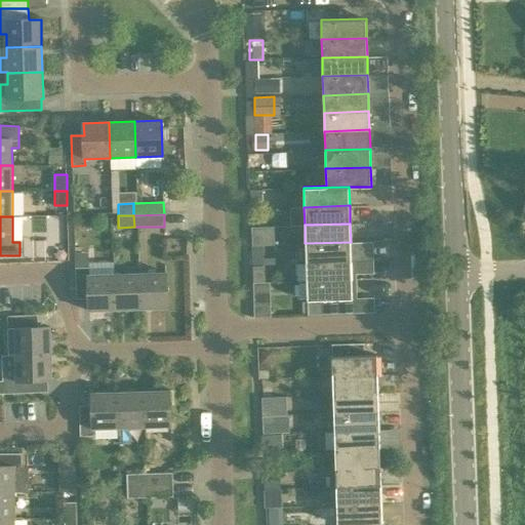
[(258,264),(283,263),(282,226),(256,227),(258,264)]
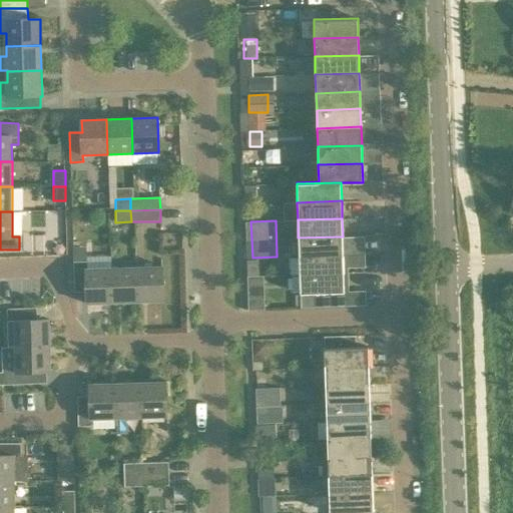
[(343,254),(343,236),(298,237),(289,238),(290,257),(299,257),(343,254)]
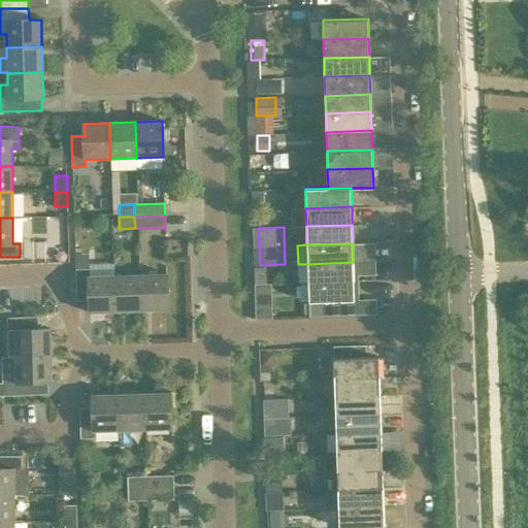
[(307,264),(308,283),(354,281),(353,262),(307,264)]
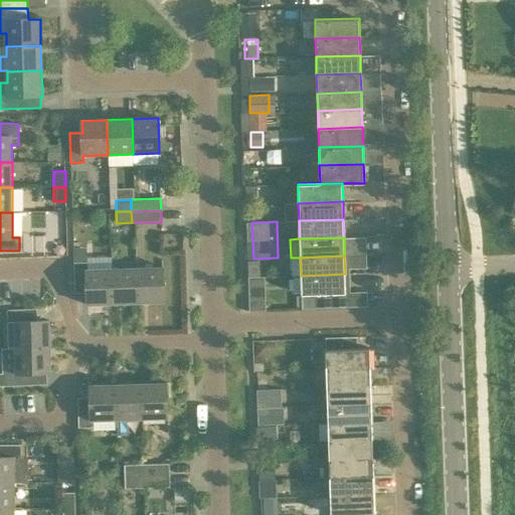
[(269,259),(252,260),(255,309),(272,308),(269,259)]
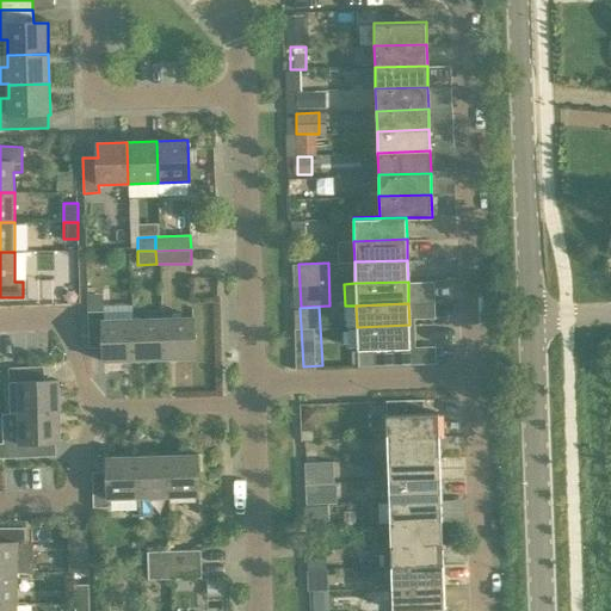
[(134,360),(133,320),(103,321),(103,312),(87,313),(87,349),(103,347),(104,362),(134,360)]
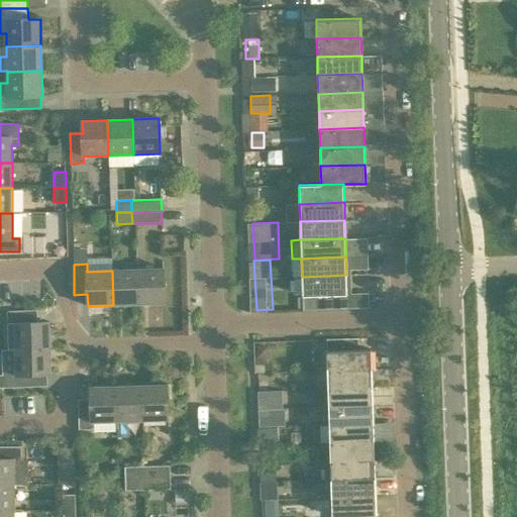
[(164,269),(137,270),(139,304),(165,303),(164,269)]
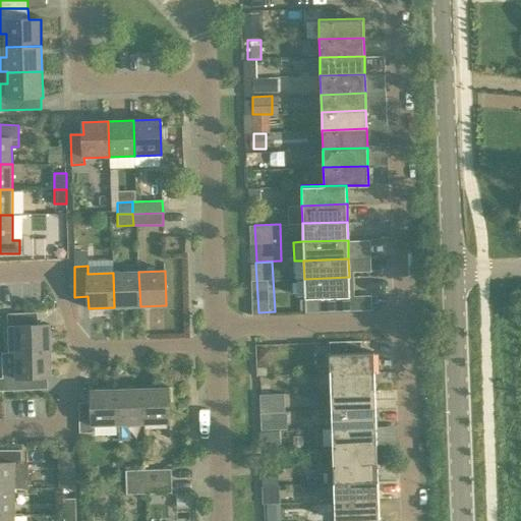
[(138,272),(113,273),(114,307),(140,306),(138,272)]
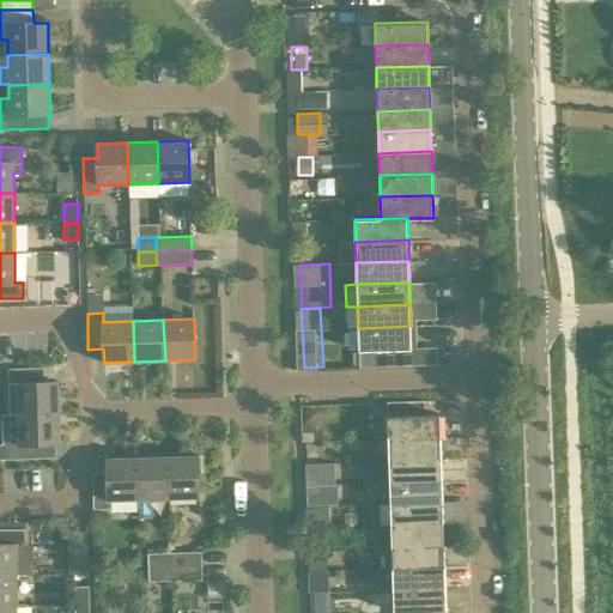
[(411,326),(358,328),(358,350),(376,350),(376,366),(418,366),(417,339),(411,339),(411,326)]
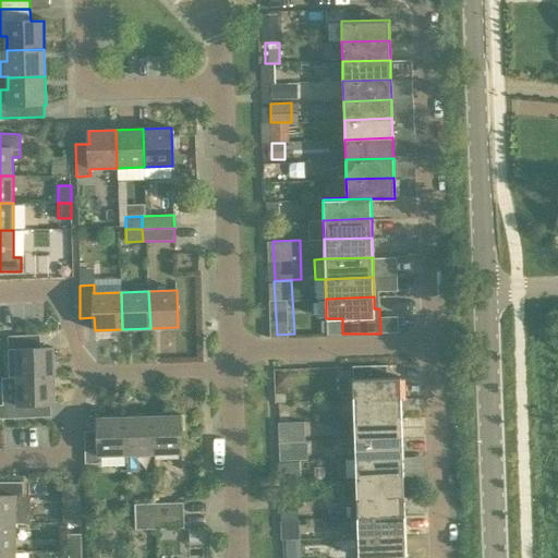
[(16,351),(16,377),(56,376),(55,348),(39,348),(39,335),(7,337),(7,351),(16,351)]
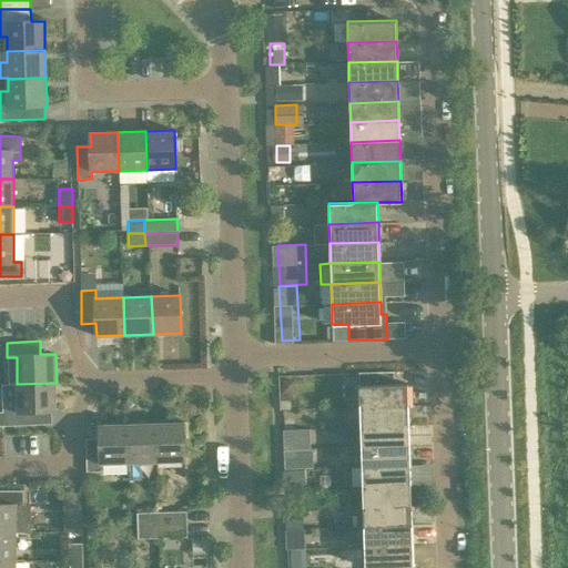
[(394,372),(358,373),(358,385),(359,407),(408,405),(407,383),(394,384),(394,372)]
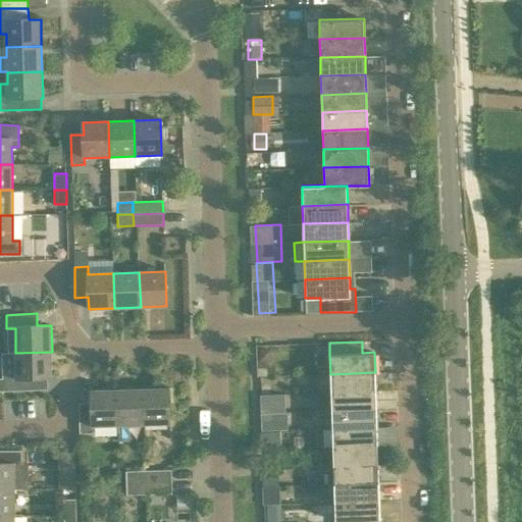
[(53,378),(52,352),(15,353),(16,379),(49,378),(53,378)]
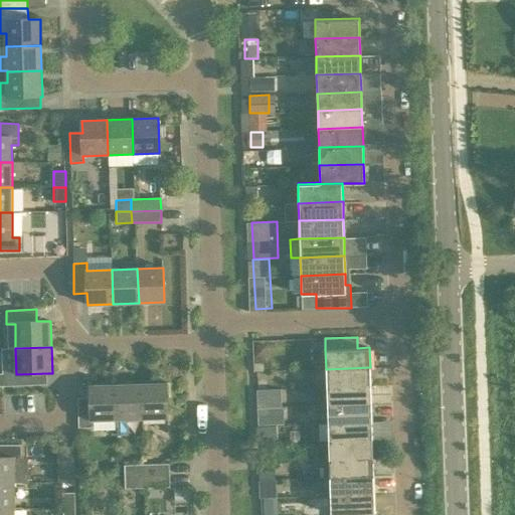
[(370,367),(326,369),(326,387),(371,385),(370,367)]
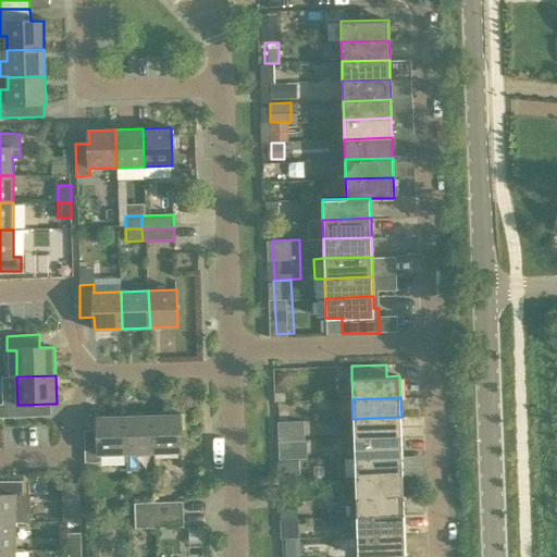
[(181,413),(152,415),(155,454),(182,453),(181,413)]
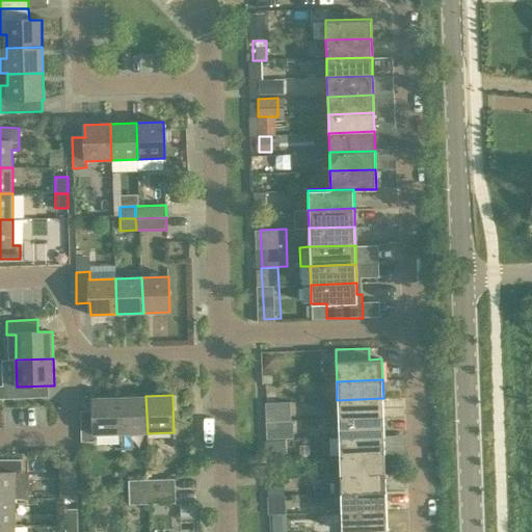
[(145,396),(120,397),(121,434),(148,433),(145,396)]
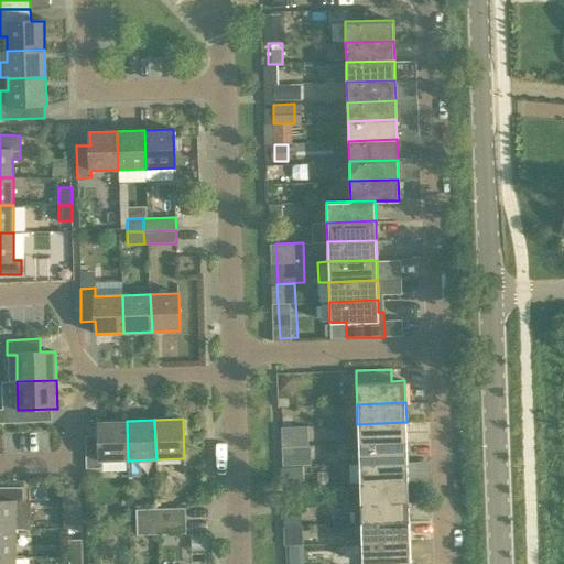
[(128,461),(127,421),(98,422),(99,435),(85,435),(86,468),(100,468),(100,462),(128,461)]
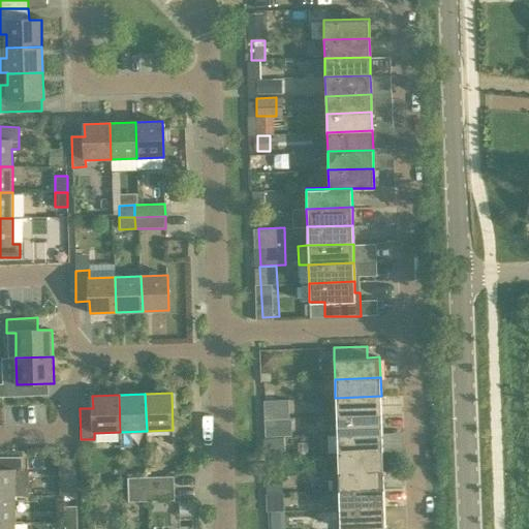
[(335,398),(336,416),(381,414),(381,396),(335,398)]
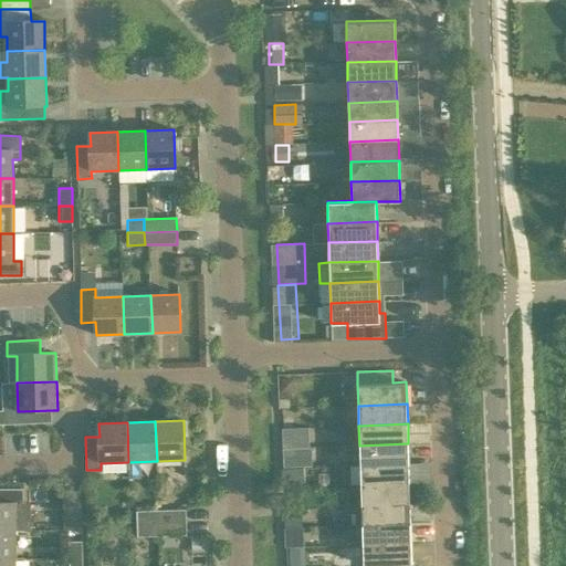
[(316,425),(287,426),(291,480),(320,479),(316,425)]
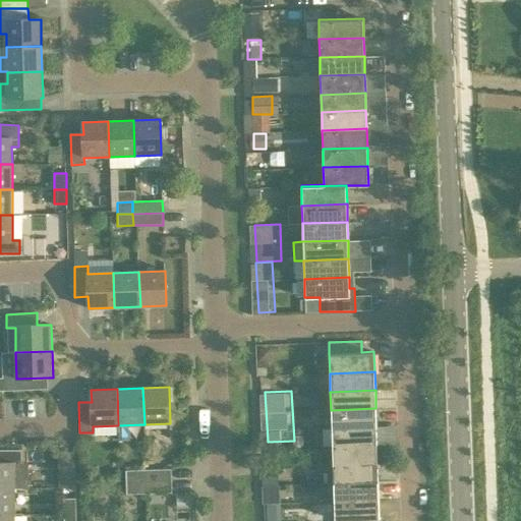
[(331,410),(332,428),(377,426),(375,408),(331,410)]
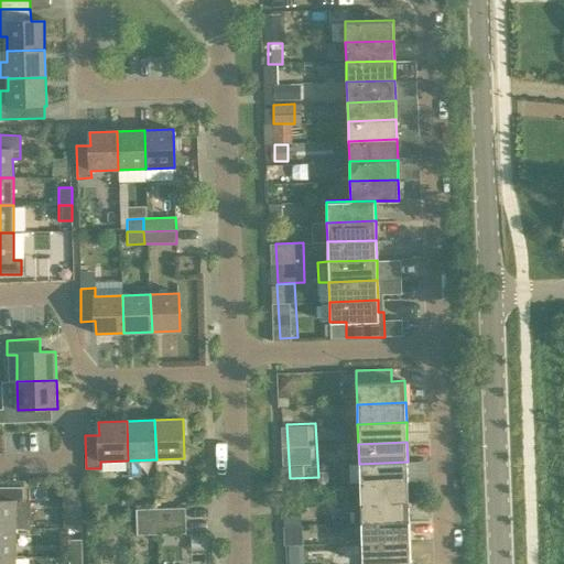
[(359,464),(359,483),(409,481),(408,462),(359,464)]
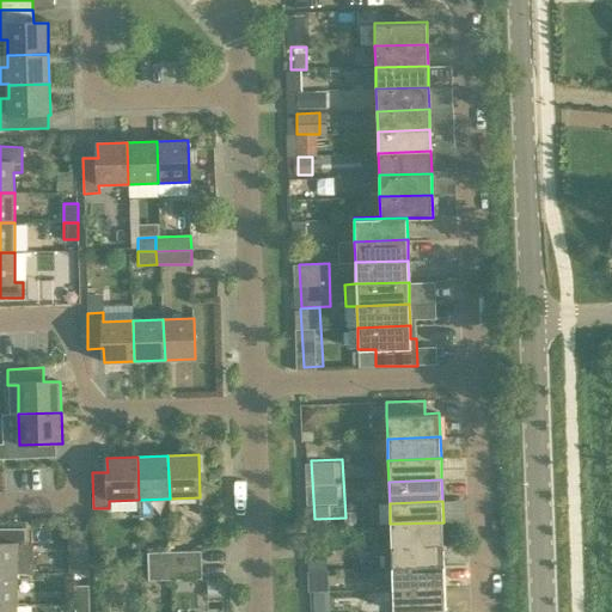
[(390,524),(391,546),(444,545),(444,522),(390,524)]
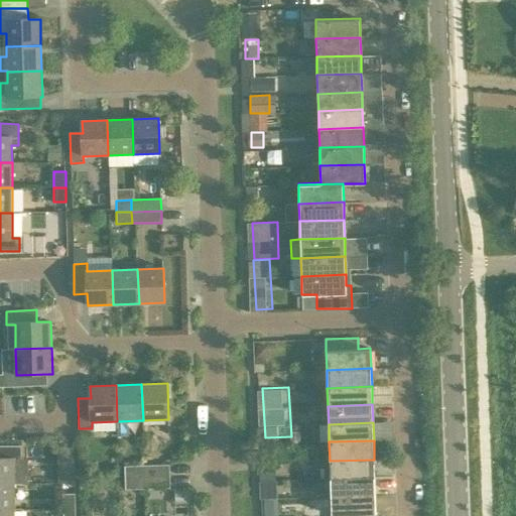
[(0,485),(15,485),(15,460),(21,460),(21,445),(0,445),(0,485)]
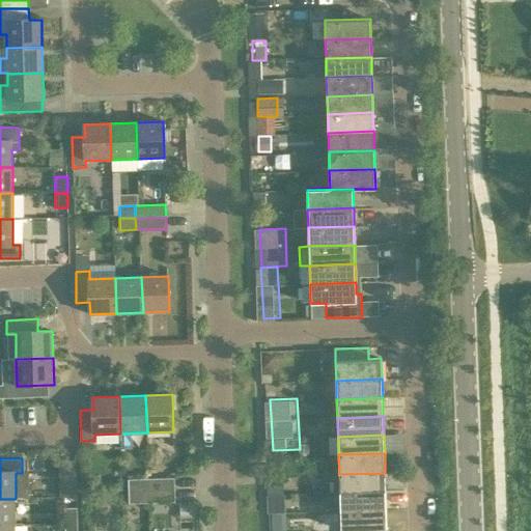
[(66,495),(83,495),(83,462),(67,462),(66,495)]
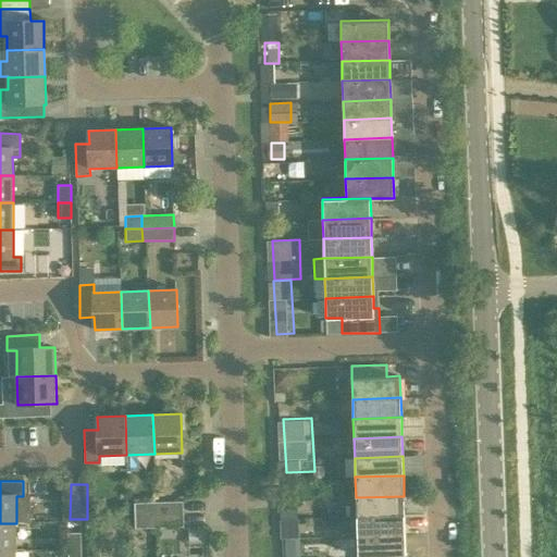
[(356,497),(357,517),(405,515),(404,496),(356,497)]
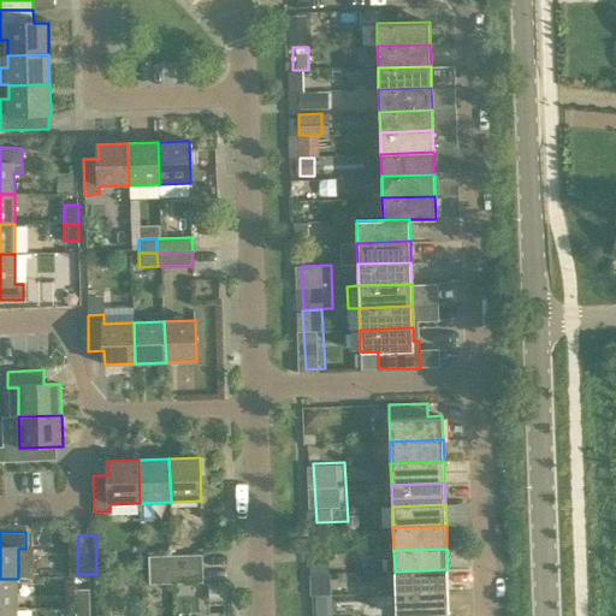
[(202,555),(169,556),(169,570),(202,569),(202,555)]
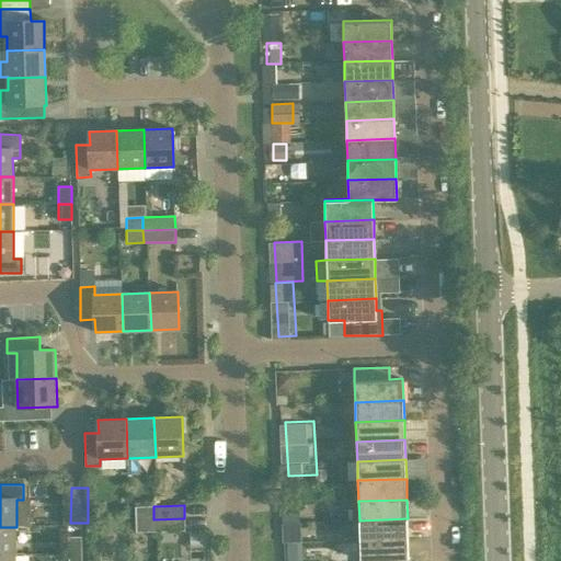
[(136,506),(136,519),(153,519),(153,506),(136,506)]
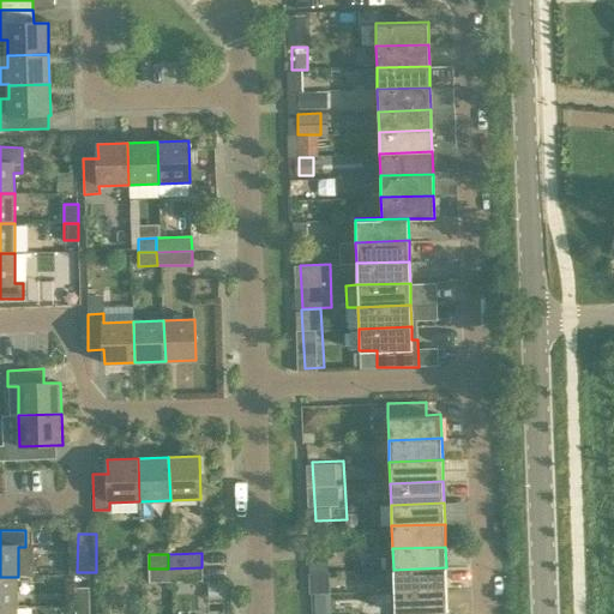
[(202,567),(168,569),(169,582),(203,581),(202,567)]
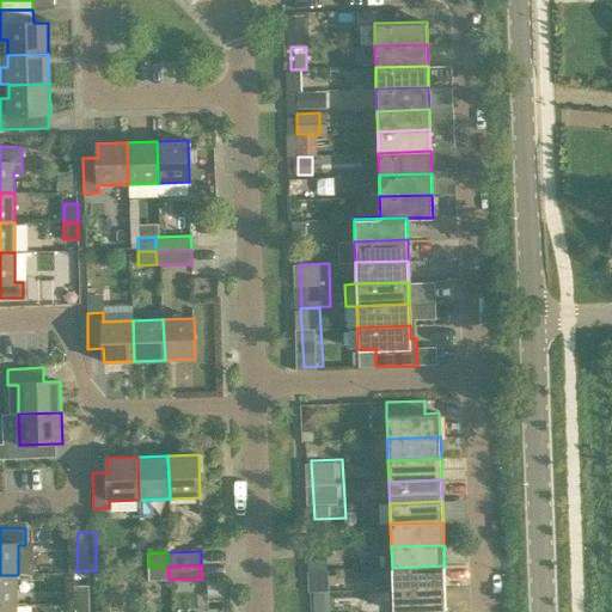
[(392,568),(392,589),(446,588),(445,565),(392,568)]
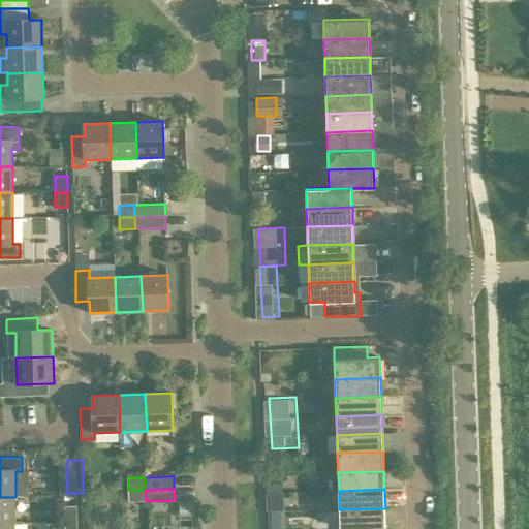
[(145,490),(128,490),(128,501),(146,501),(145,490)]
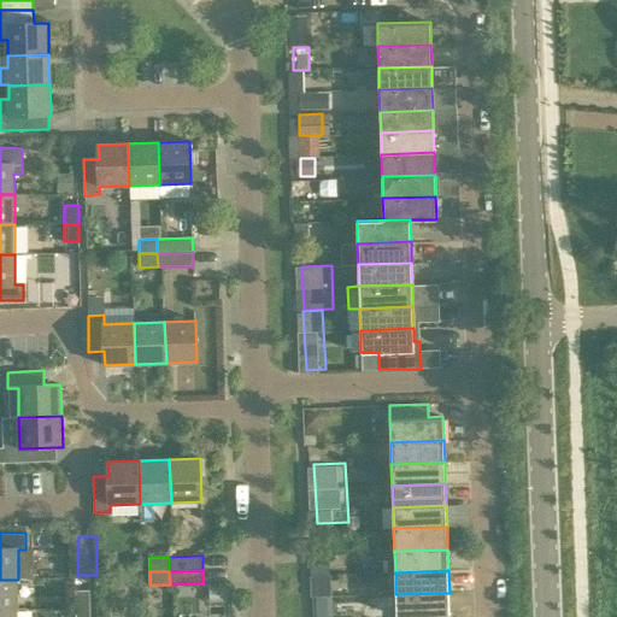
[(0,580),(0,610),(18,610),(18,580),(0,580)]
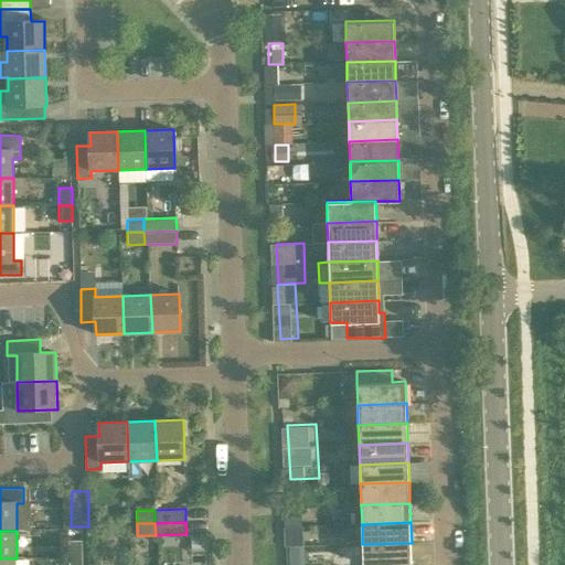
[(82,540),(68,541),(68,558),(83,557),(82,540)]
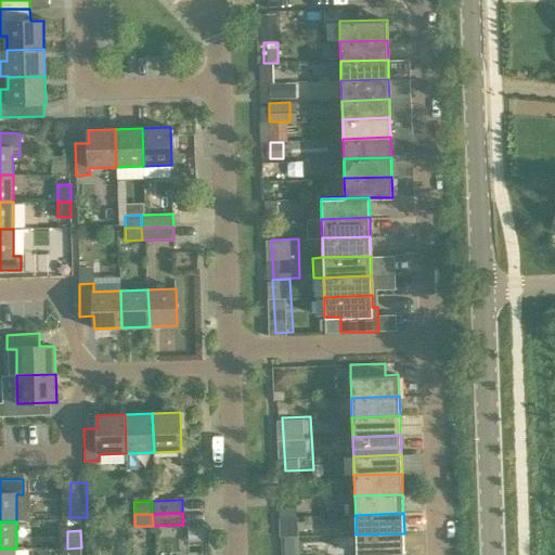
[(404,533),(356,534),(357,554),(356,554),(391,554),(392,554),(404,553),(404,533)]
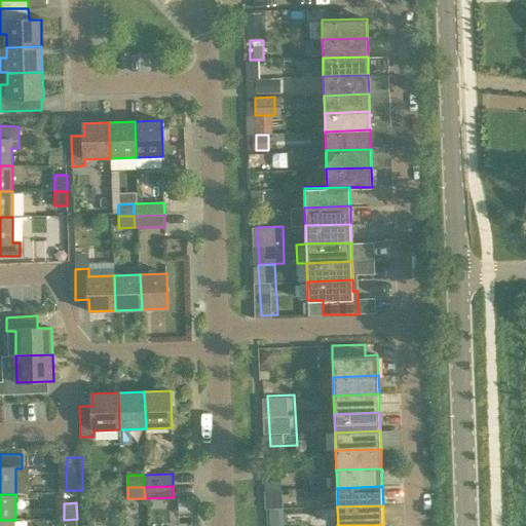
[(268,510),(268,525),(282,525),(282,510),(268,510)]
